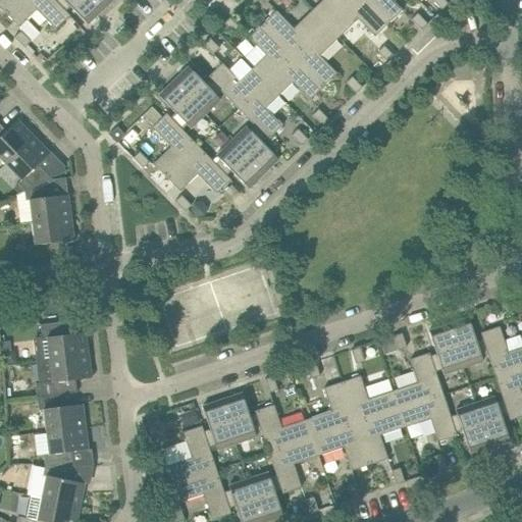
[(0,0),(0,7),(5,13),(18,0),(0,0)]
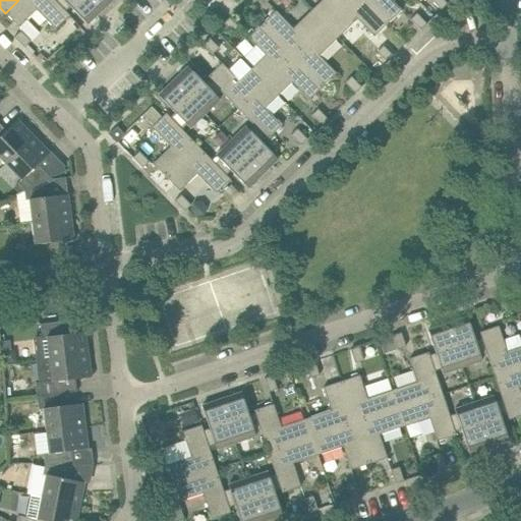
[(65,11),(61,7),(54,0),(18,0),(5,13),(18,27),(36,10),(55,30),(69,15),(65,11)]
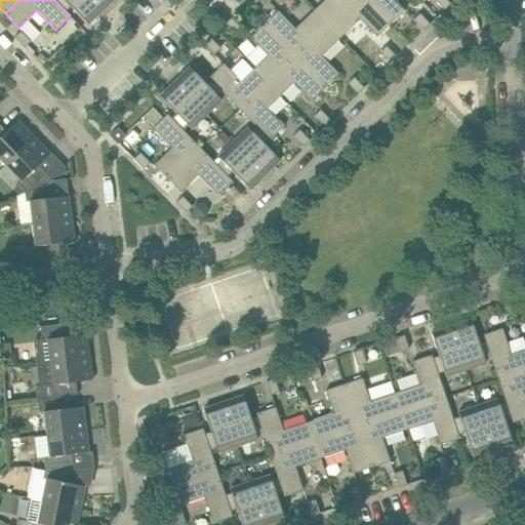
[(54,0),(62,7),(66,11),(71,7),(87,25),(103,10),(112,0),(54,0)]
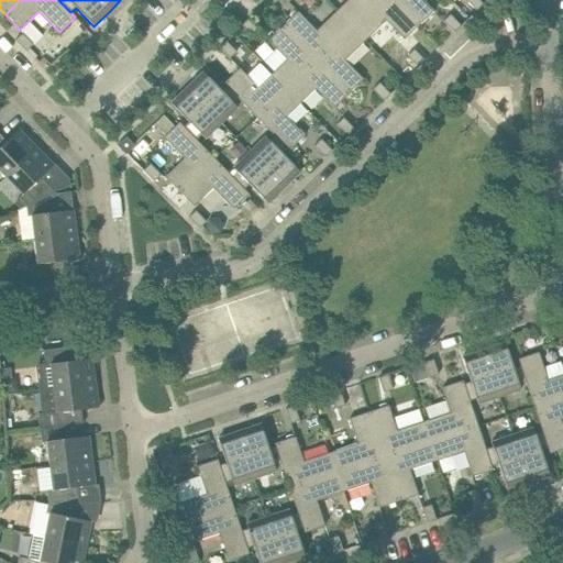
[(346,0),(337,11),(351,25),(376,0),(346,0)]
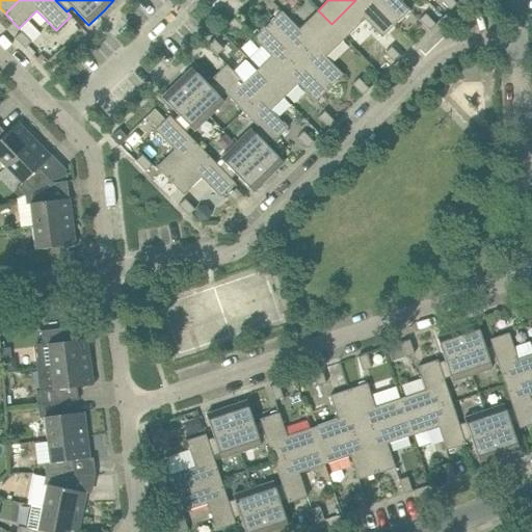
[(396,24),(391,19),(372,0),(355,0),(331,24),(345,38),(364,20),(381,37),(396,24)]
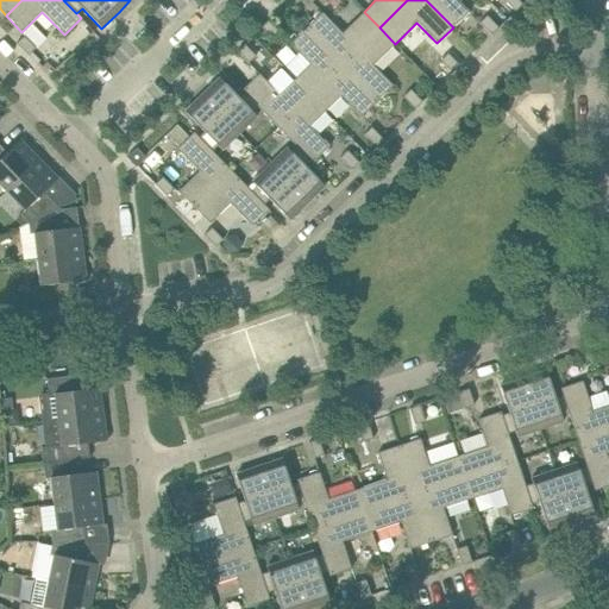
[(426,0),(447,22),(453,27),(469,12),(457,0),(426,0)]
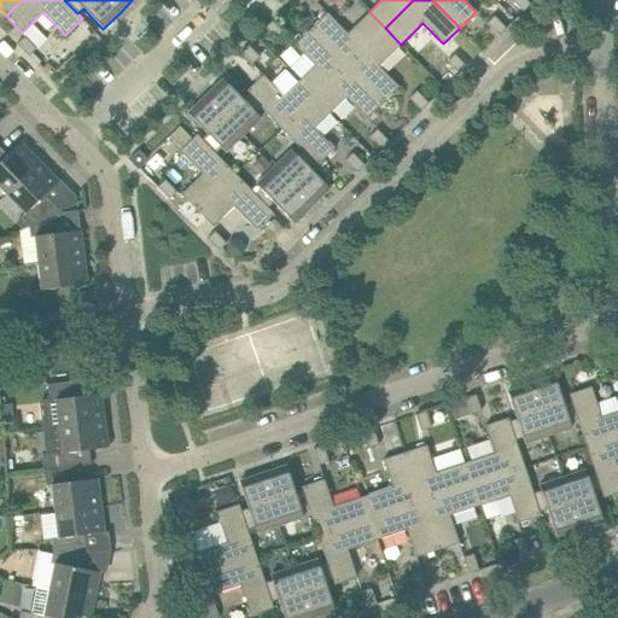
[(511,0),(523,12),(530,5),(525,0),(511,0)]
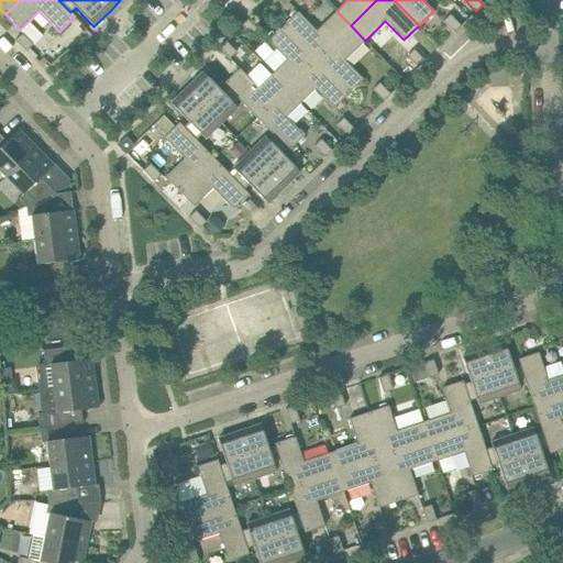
[(297,11),(283,25),(316,59),(351,25),(337,11),(316,31),(297,11)]
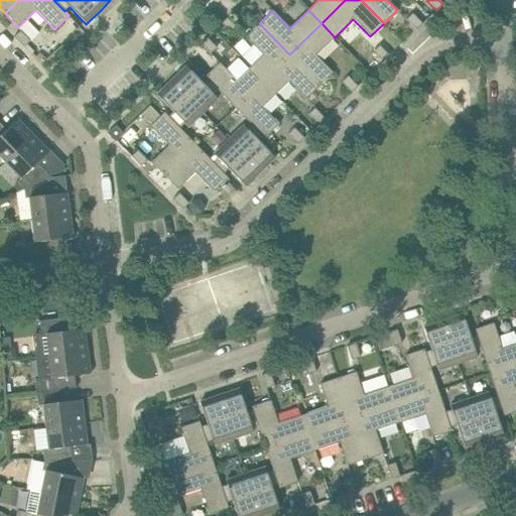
[(415,29),(422,23),(412,13),(405,19),(415,29)]
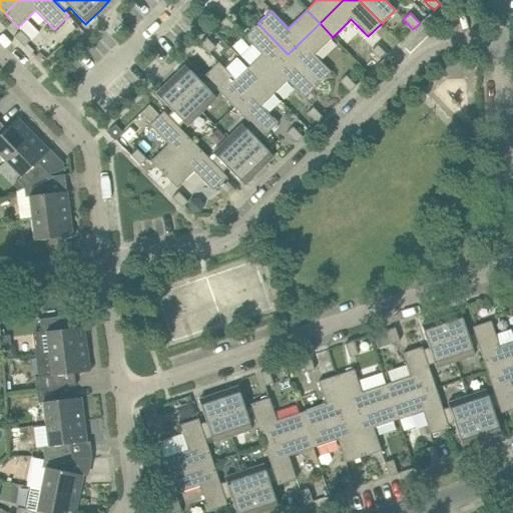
[(219,23),(229,34),(235,27),(225,17),(219,23)]
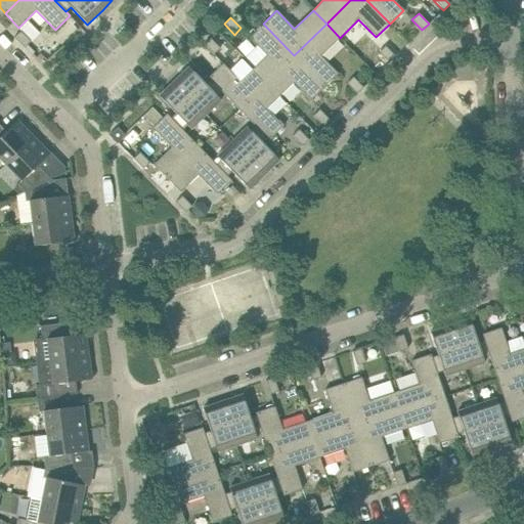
[(263,24),(249,38),(266,55),(253,69),(266,82),(294,55),(263,24)]
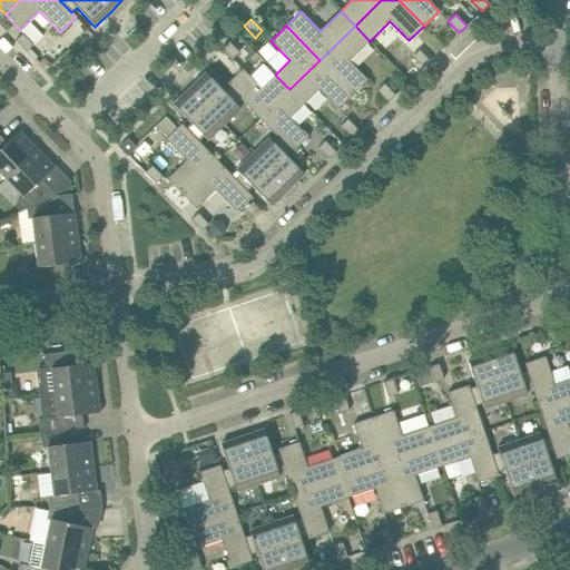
[(367,80),(349,61),(370,41),(355,26),(320,60),(346,89),(353,95),(367,80)]
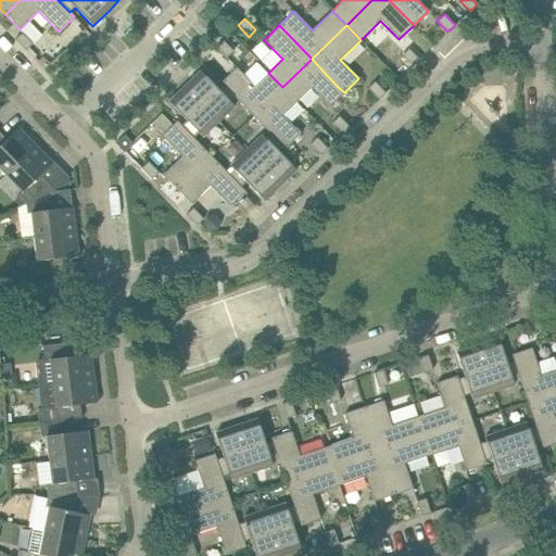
[(25,51),(32,45),(22,33),(14,39),(25,51)]
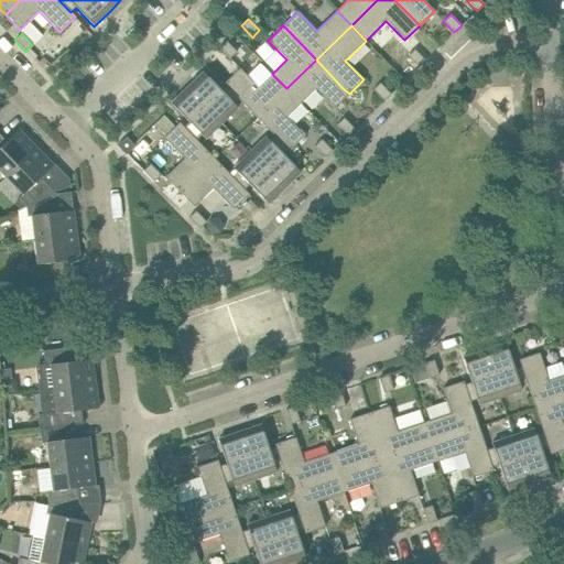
[(218,47),(229,58),(237,52),(226,41),(218,47)]
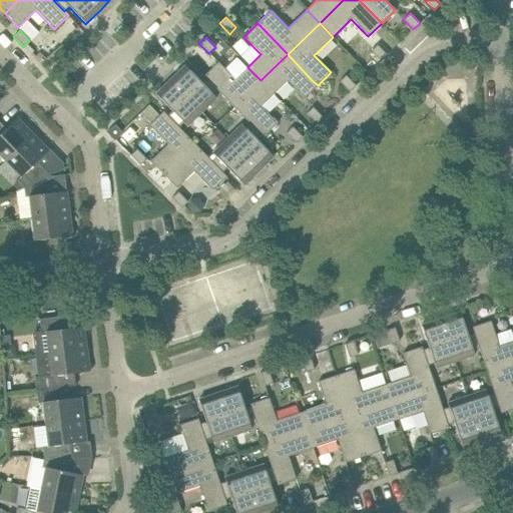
[(380,61),(387,55),(377,45),(371,51),(380,61)]
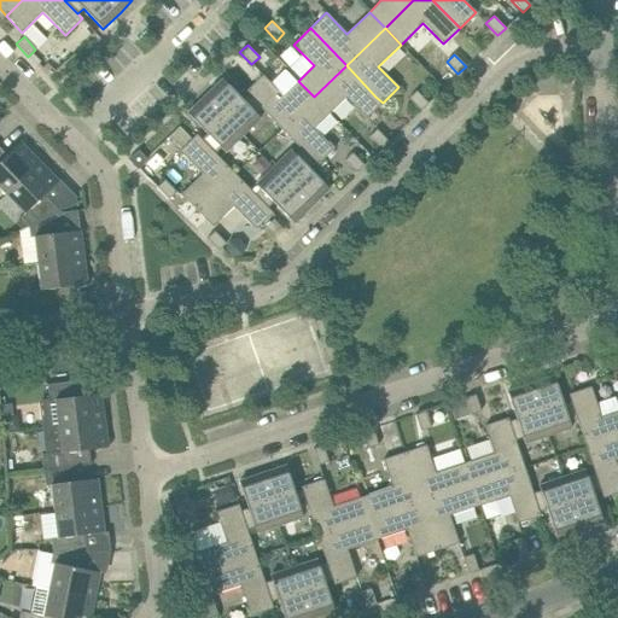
[(383,103),(375,97),(347,65),(314,97),(330,114),(345,98),(366,118),(383,103)]
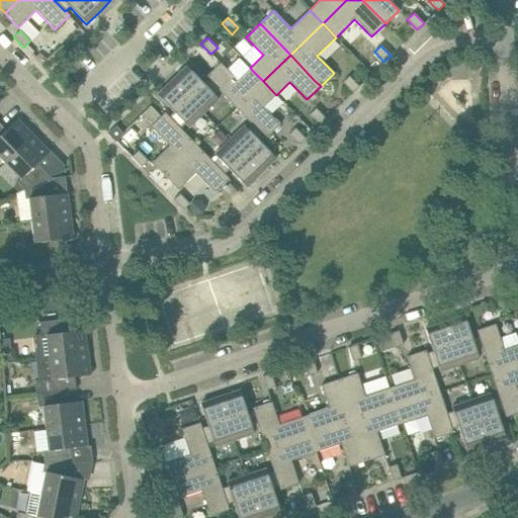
[(220,63),(205,77),(207,79),(219,88),(237,106),(263,81),(250,68),(237,80),(220,63)]
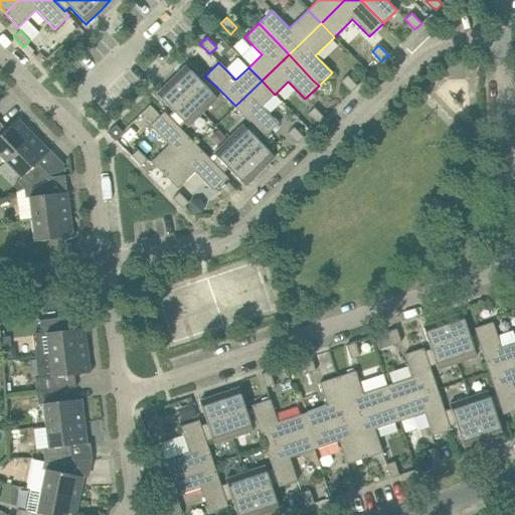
[(156,95),(162,101),(172,112),(168,117),(178,127),(182,122),(187,127),(202,113),(215,99),(211,94),(217,88),(206,78),(202,83),(185,65),(171,79),(156,95)]
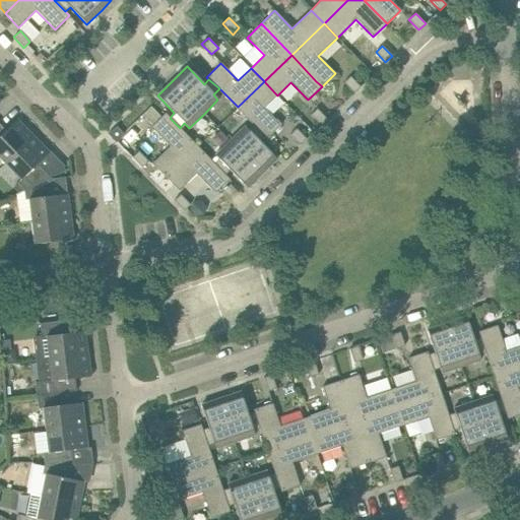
[(353,92),(360,86),(350,76),(343,82),(353,92)]
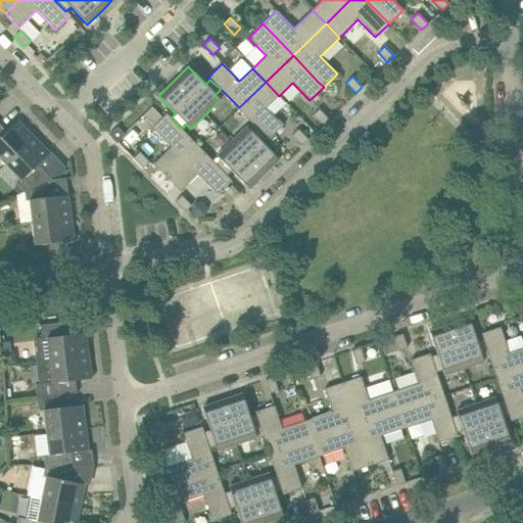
[(266,108),(279,96),(266,82),(239,107),(255,125),(266,138),(268,140),(283,126),(266,108)]
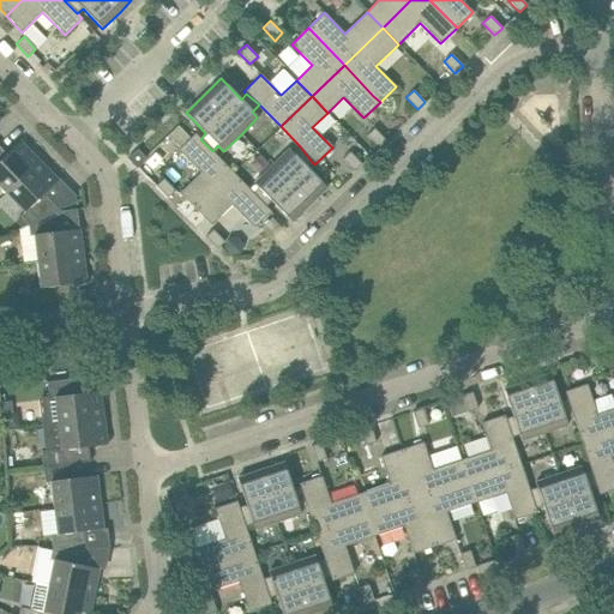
[(378,148),(386,140),(374,128),(366,136),(378,148)]
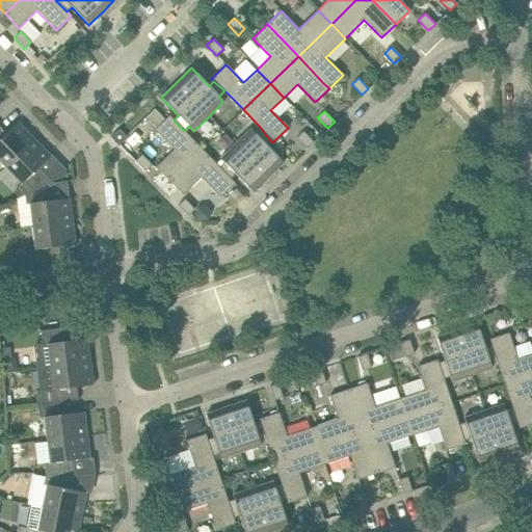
[(154,130),(162,138),(174,150),(156,167),(169,181),(202,149),(184,131),(174,121),(169,115),(154,130)]
